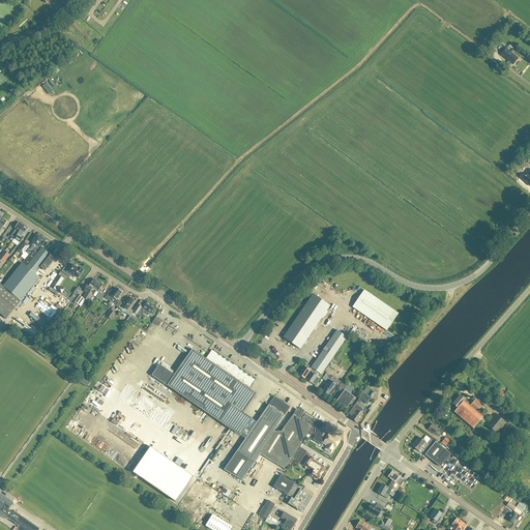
[(4,0),(5,23),(10,23),(10,15),(15,15),(15,0),(4,0)]
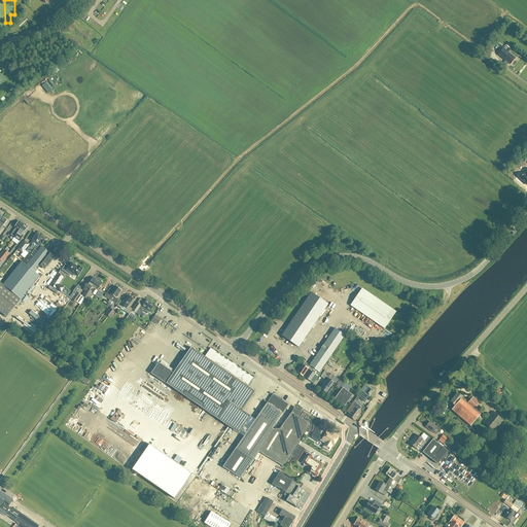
[(92,29),(93,26),(83,20),(81,23),(92,29)]
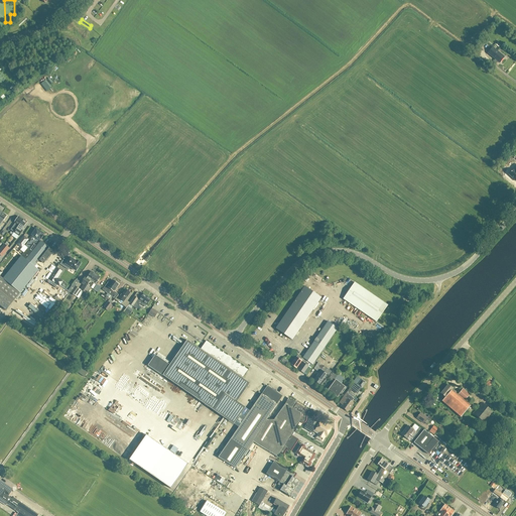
[(86,33),(88,30),(79,22),(77,25),(86,33)]
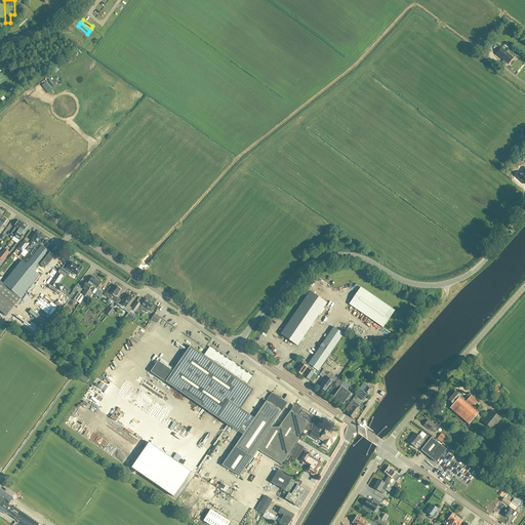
[(487,52),(495,42),(490,39),(483,48),(487,52)]
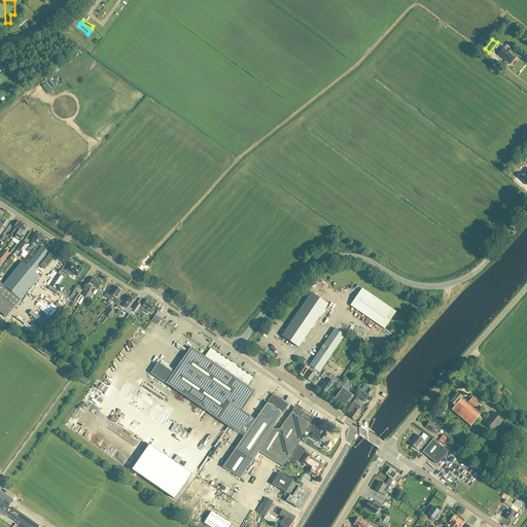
[(507,62),(511,64),(516,58),(503,48),(498,55),(505,61),(505,62),(504,63),(505,64),(506,63),(507,62)]
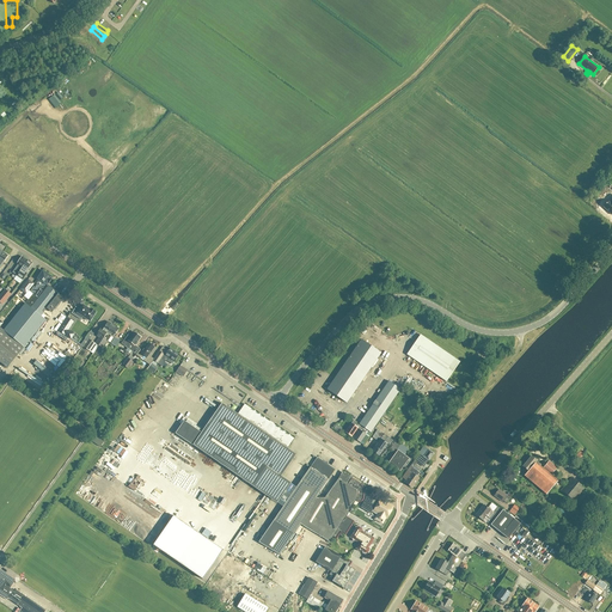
[(17,276),(28,261),(22,257),(17,264),(19,265),(17,269),(16,268),(13,273),(17,275),(17,276)]
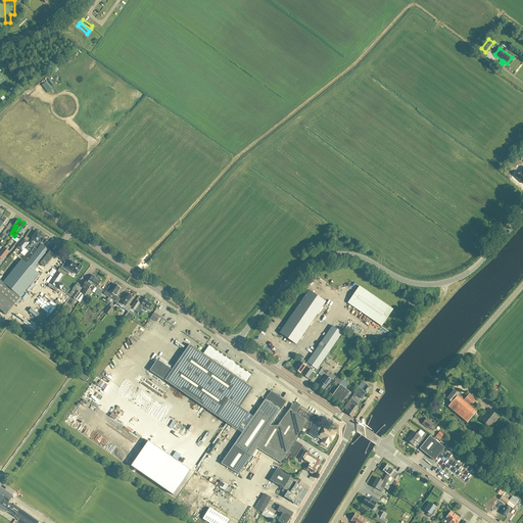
[(24,231),(28,225),(24,223),(14,236),(19,239),(25,232),(24,231)]
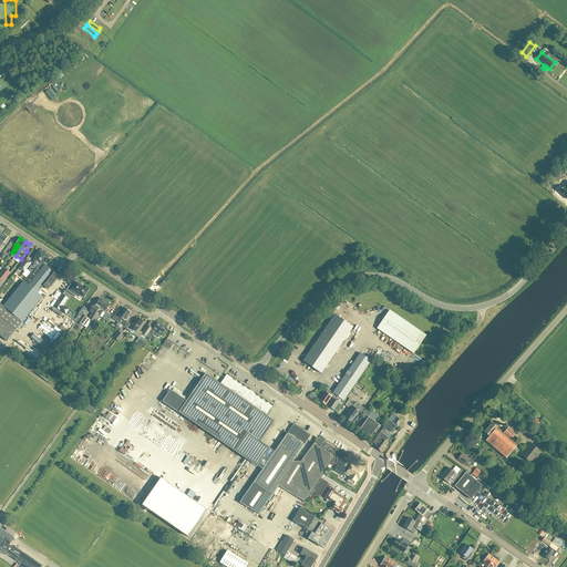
[(31,272),(35,276),(39,269),(38,268),(39,266),(40,267),(42,264),(44,265),(49,257),(44,254),(40,250),(40,251),(35,258),(33,263),(34,265),(33,267),(32,266),(29,270),(27,269),(32,263),(27,259),(19,268),(24,272),(22,275),(27,278),(31,272)]
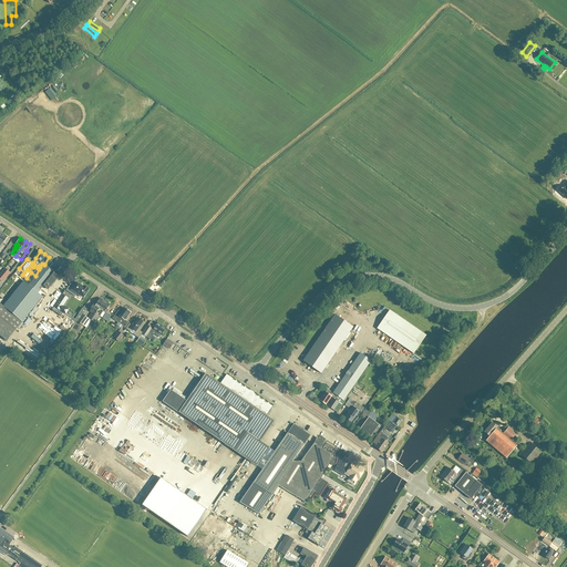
[(45,265),(35,276),(31,272),(27,278),(3,307),(0,303),(0,334),(8,341),(43,297),(38,292),(43,286),(45,288),(51,288),(60,277),(60,272),(58,274),(57,271),(54,271),(45,265)]
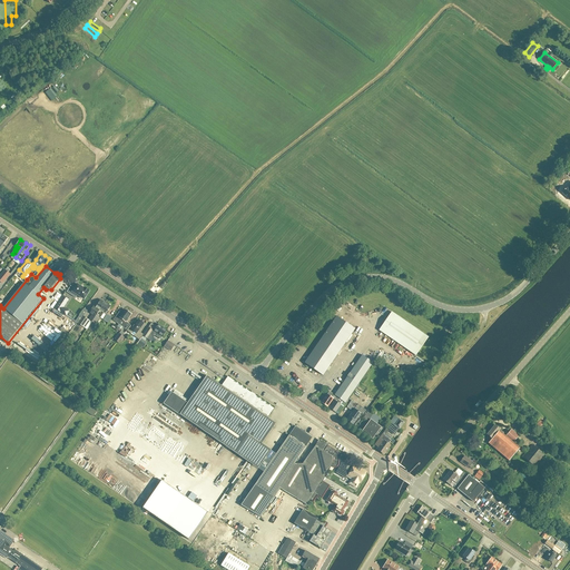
[(0,275),(0,281),(2,283),(10,274),(5,269),(0,275)]
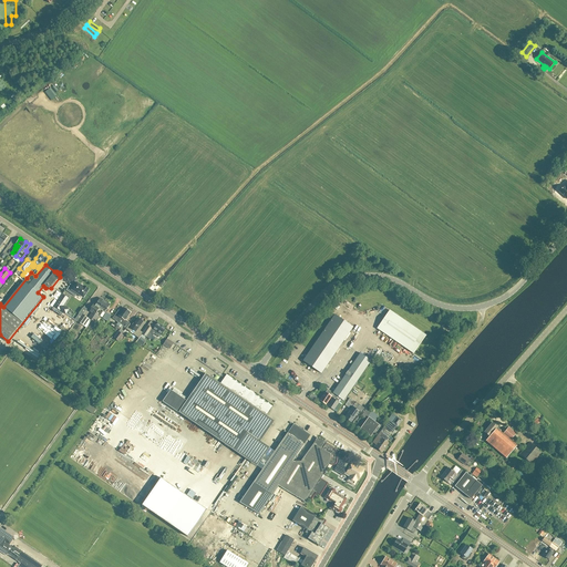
[(66,290),(75,296),(78,294),(83,298),(89,289),(84,286),(83,287),(76,282),(74,287),(71,285),(66,290)]
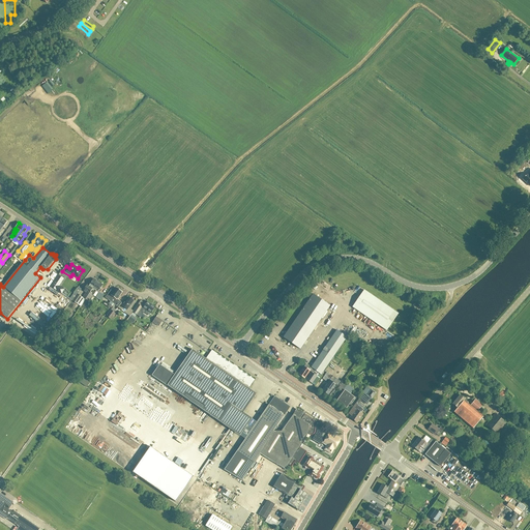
[(58,275),(51,287),(61,294),(64,289),(59,286),(64,278),(58,275)]
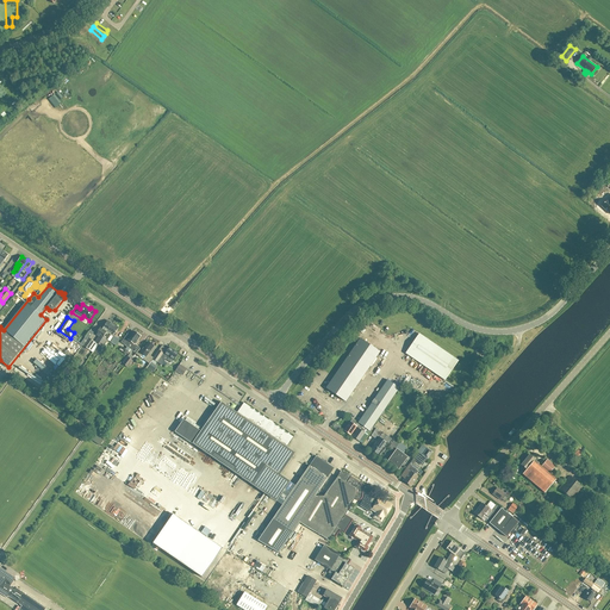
[(95,342),(99,344),(112,324),(109,321),(103,329),(101,328),(98,335),(100,336),(95,342)]
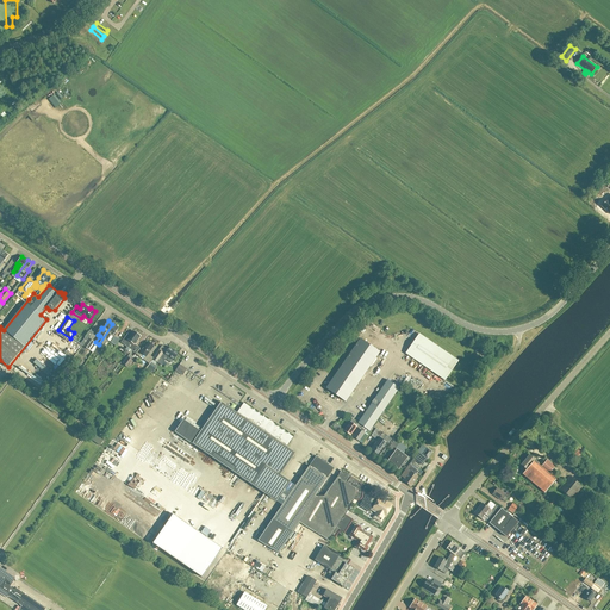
[(99,344),(103,347),(106,340),(107,340),(111,335),(113,336),(114,335),(116,336),(117,334),(116,332),(119,328),(112,324),(99,344)]
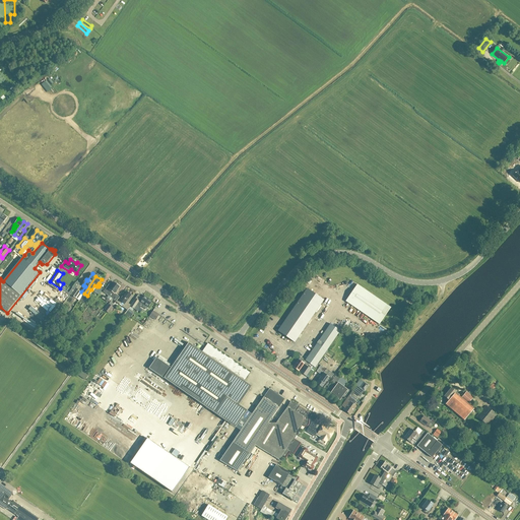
[(115,301),(118,297),(115,294),(115,293),(116,294),(118,290),(117,290),(120,286),(119,286),(120,285),(117,283),(117,284),(114,282),(112,286),(109,284),(104,293),(109,296),(107,298),(104,296),(102,298),(107,302),(109,300),(111,301),(113,299),(115,301)]
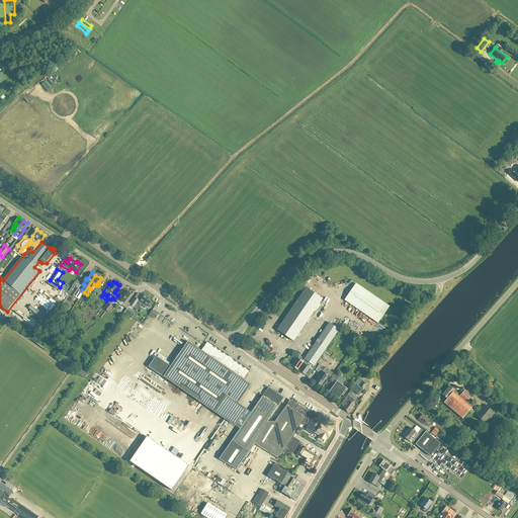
[(345,299),(377,323),(390,307),(356,283),(345,299)]
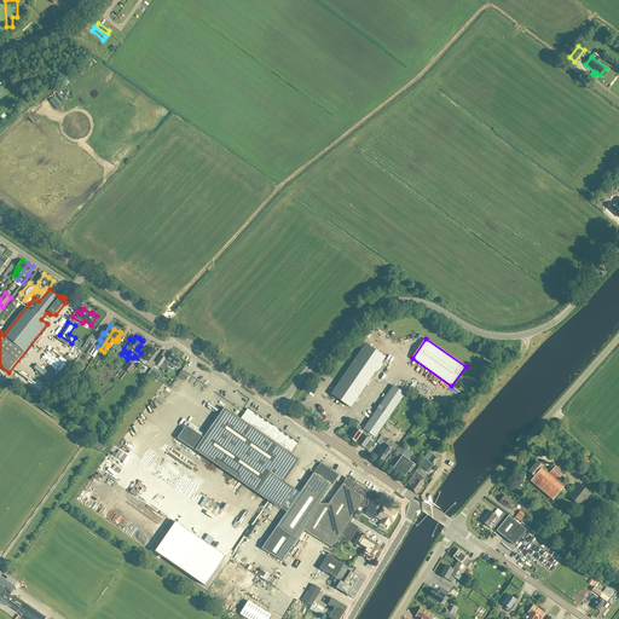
[(85,352),(91,354),(96,347),(91,343),(85,352)]
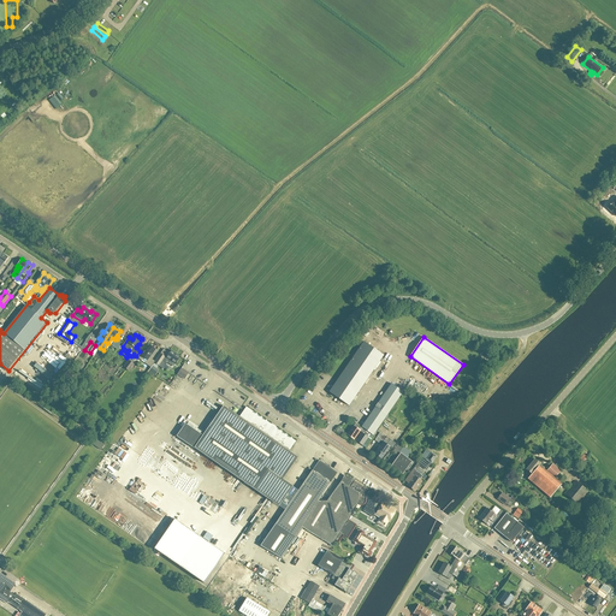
[(365,342),(337,380),(330,392),(349,406),(384,355),(365,342)]
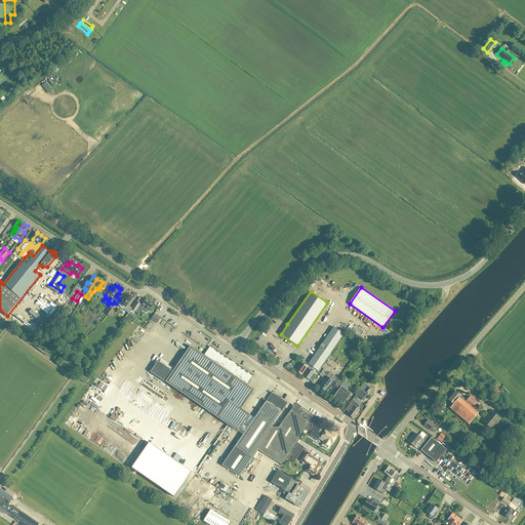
[(117,305),(129,313),(132,308),(127,305),(132,297),(127,294),(122,300),(120,299),(117,305)]
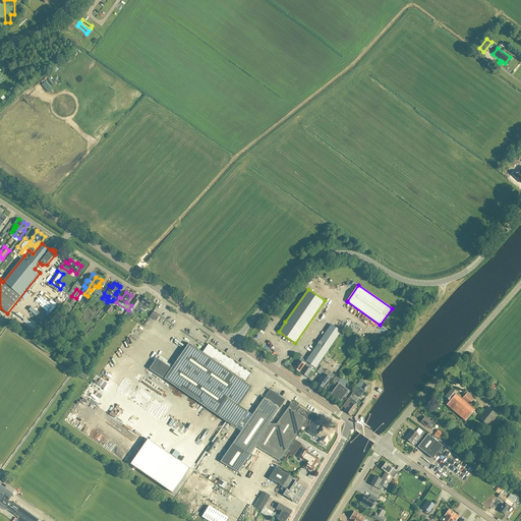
[(148,307),(149,308),(153,302),(149,299),(145,296),(143,297),(143,296),(141,298),(142,299),(140,302),(135,299),(130,307),(138,312),(141,307),(146,309),(148,307)]
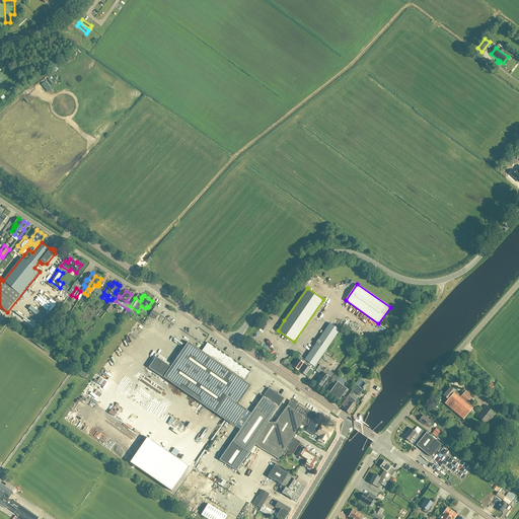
[(40,316),(43,313),(30,303),(28,306),(40,316)]
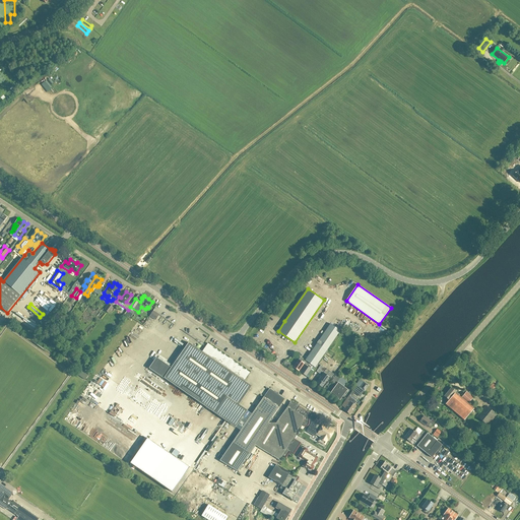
[(105,310),(107,312),(109,313),(113,308),(109,304),(105,310)]
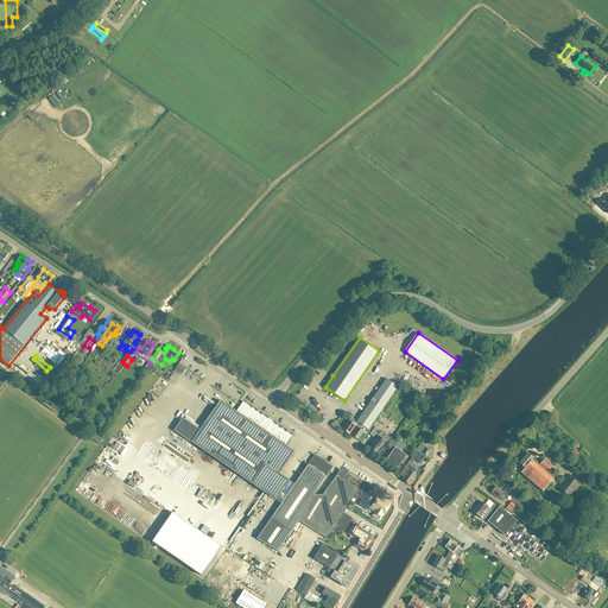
[(175,369),(183,374),(187,368),(179,363),(175,369)]
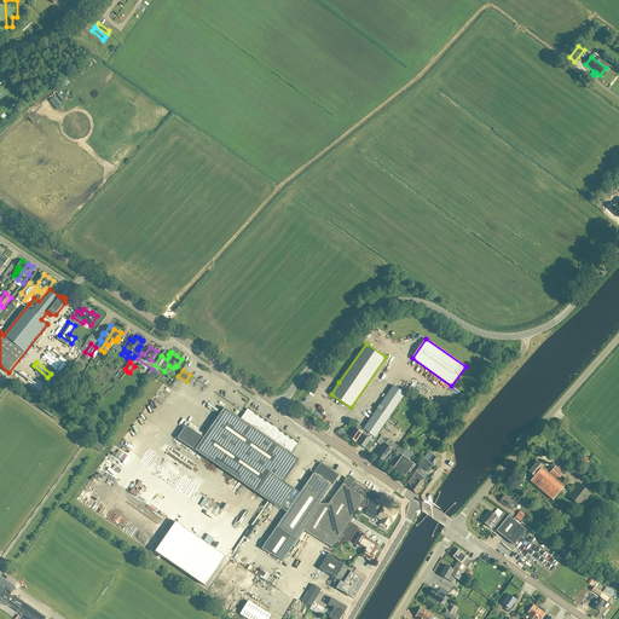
[(364,429),(362,433),(364,434),(358,444),(365,447),(372,435),(376,438),(405,394),(393,386),(364,429)]
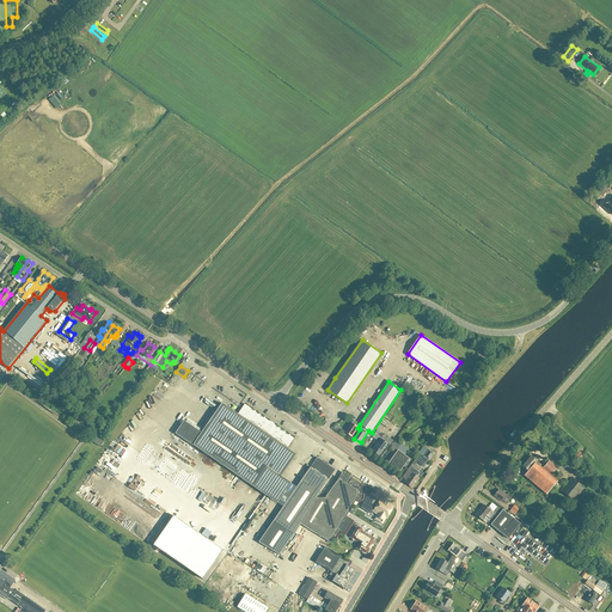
[(221,403),(201,433),(184,421),(176,433),(193,445),(267,496),(295,454),(287,448),(293,438),(254,411),(244,404),(237,414),(221,403)]
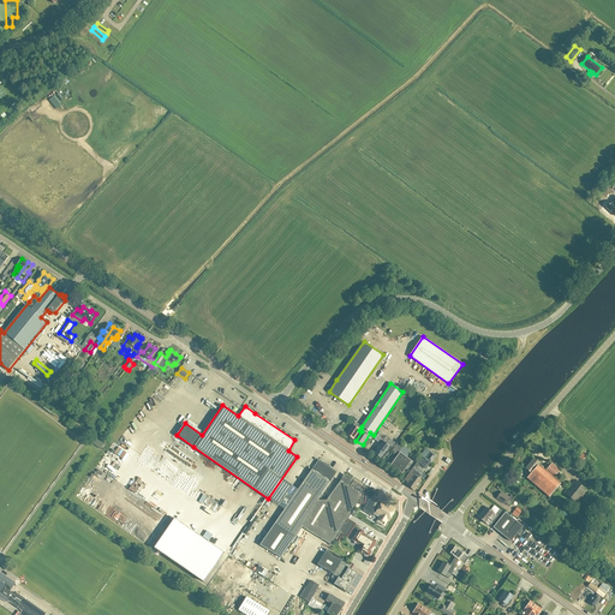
[(353,439),(359,430),(362,427),(356,422),(353,425),(347,434),(353,439)]
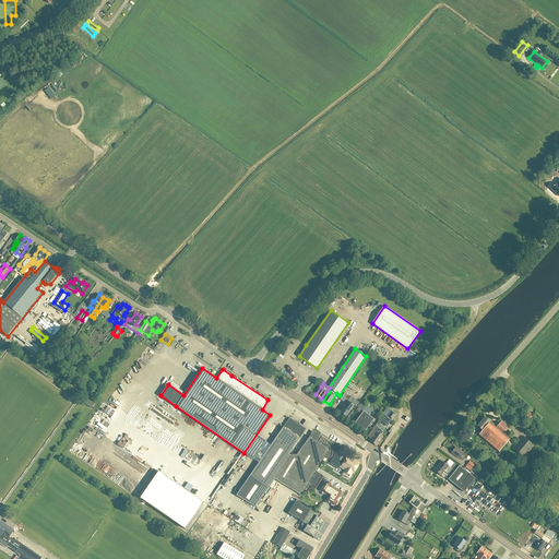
[(347,417),(349,414),(347,412),(348,409),(348,408),(349,406),(349,405),(351,405),(351,404),(349,403),(349,402),(347,401),(340,412),(347,417)]
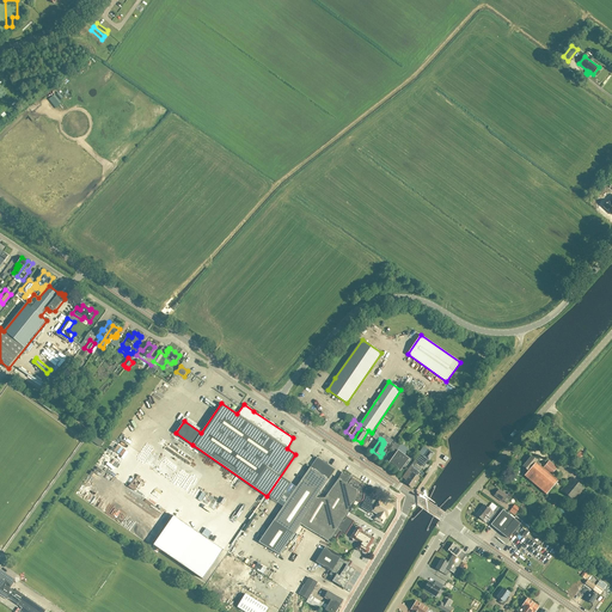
[(396,452),(401,445),(396,441),(391,448),(396,452)]
